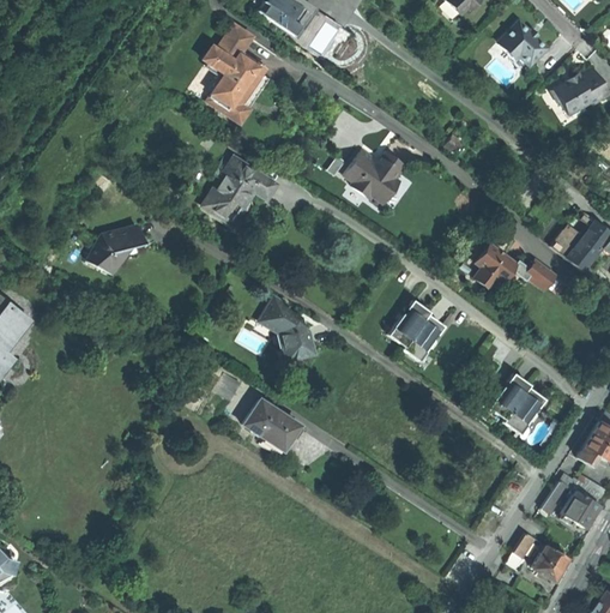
[(306,28),(319,10),(305,0),(266,0),(259,10),(299,37),(306,28)]
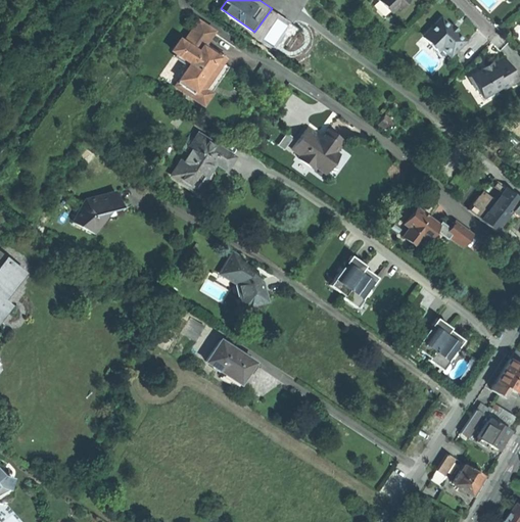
[(381,0),(393,12),(400,5),(403,7),(410,0),(381,0)]
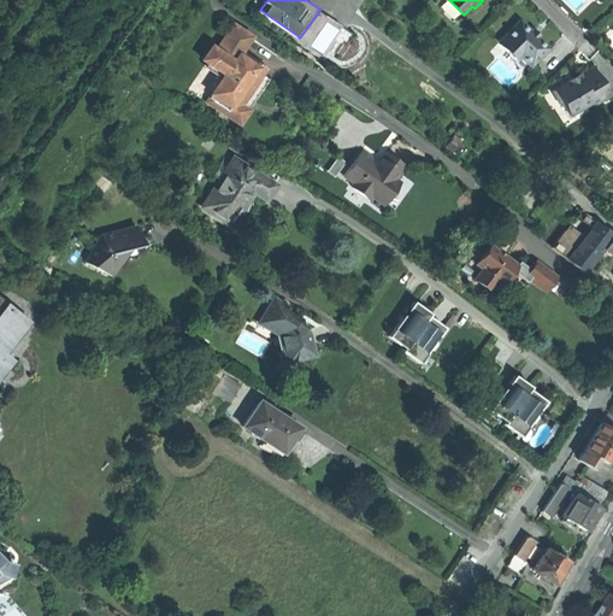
[(522,53),(534,65),(549,47),(543,41),(543,39),(541,36),(538,36),(536,34),(535,33),(535,30),(532,28),(530,28),(523,22),(505,40),(505,44),(518,57),(522,53)]
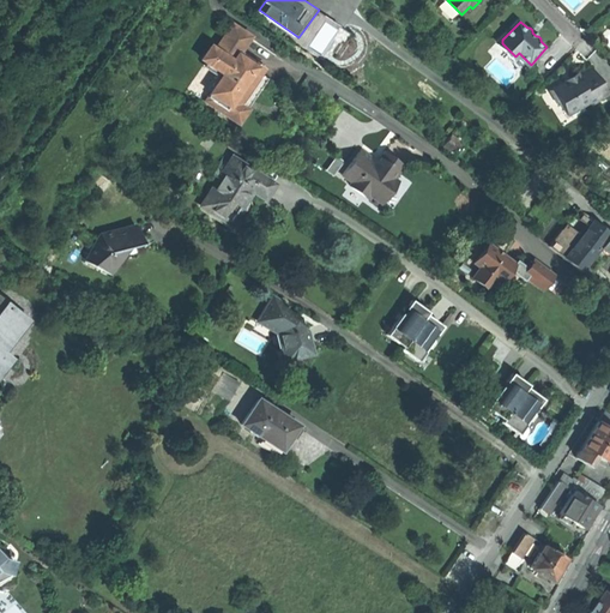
[(252,35),(235,23),(221,43),(209,61),(222,70),(223,68),(227,71),(210,95),(233,110),(240,101),(246,104),(264,79),(259,77),(263,72),(266,66),(240,49),(249,35),(252,36),(252,35)]
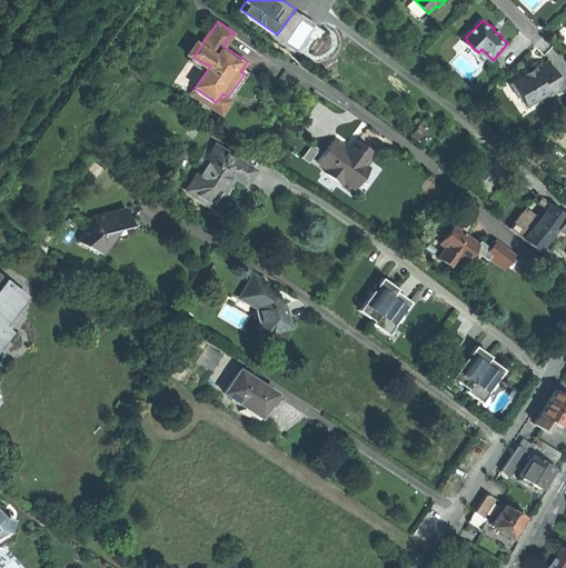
[(227,43),(234,33),(231,32),(222,46),(247,61),(249,59),(227,43)]
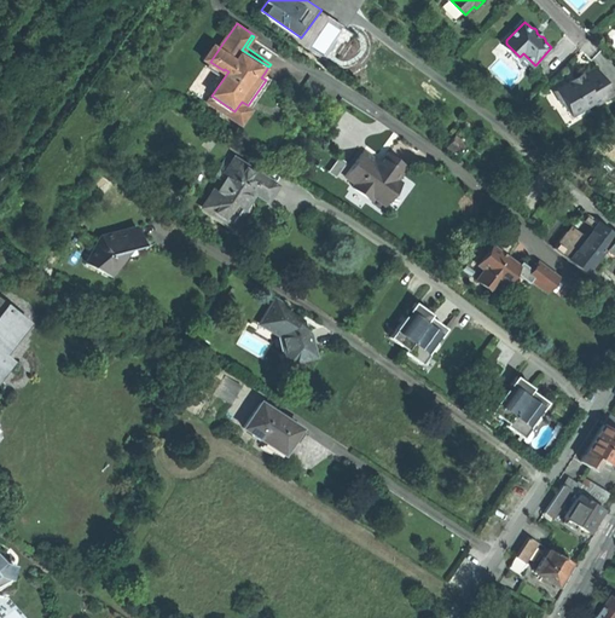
[(206,58),(210,62),(222,44),(218,40),(206,58)]
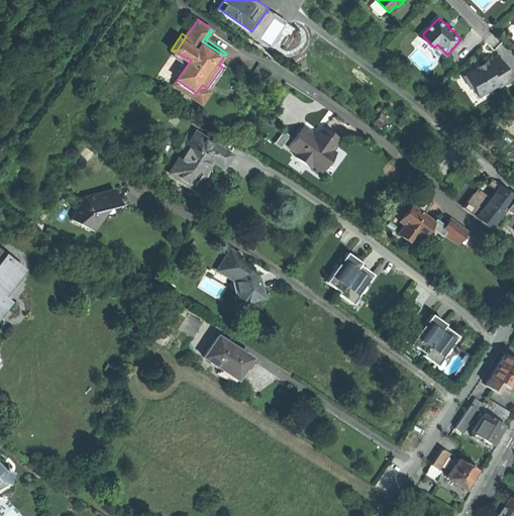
[(513,77),(506,66),(503,68),(498,60),(495,62),(492,64),(490,62),(484,65),(484,67),(480,69),(480,68),(466,76),(473,87),(475,86),(481,96),(482,96),(481,95),(492,88),(493,89),(499,85),(500,88),(513,80),(513,77)]
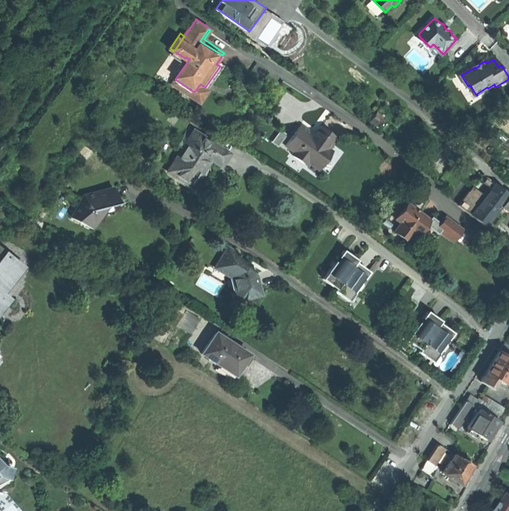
[(226,65),(219,60),(216,64),(220,66),(205,87),(200,84),(194,92),(175,79),(172,83),(200,102),(226,65)]
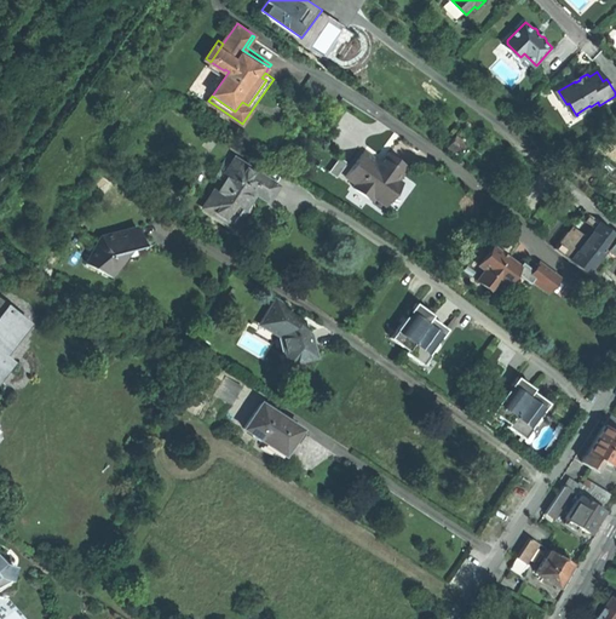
[(466,141),(459,136),(449,147),(456,153),(466,141)]
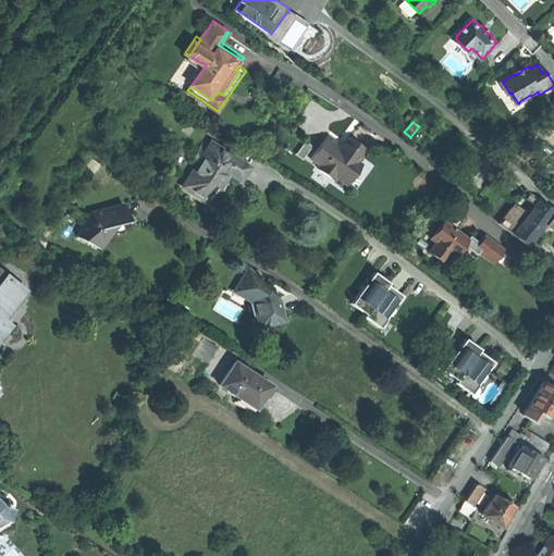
[(341,143),(331,135),(314,158),(323,164),(321,168),(335,177),(337,174),(343,178),(349,183),(358,171),(355,169),(365,155),(362,153),(367,148),(359,143),(353,137),(346,146),(342,147),(340,145),(341,143)]
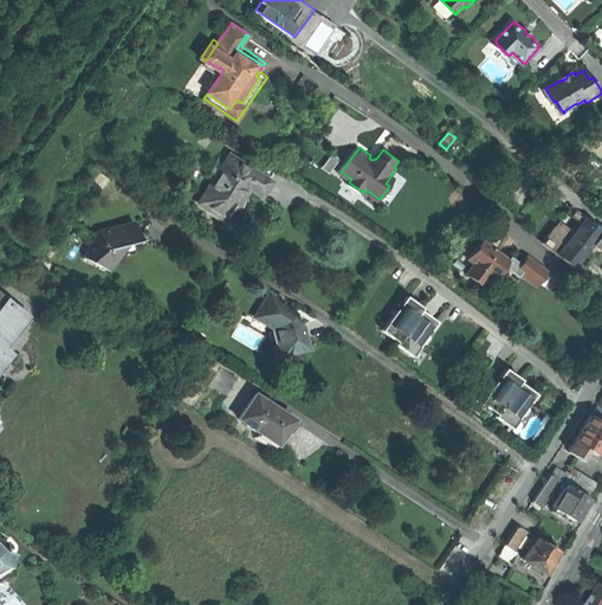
[(342,159),(335,153),(324,167),(331,173),(342,159)]
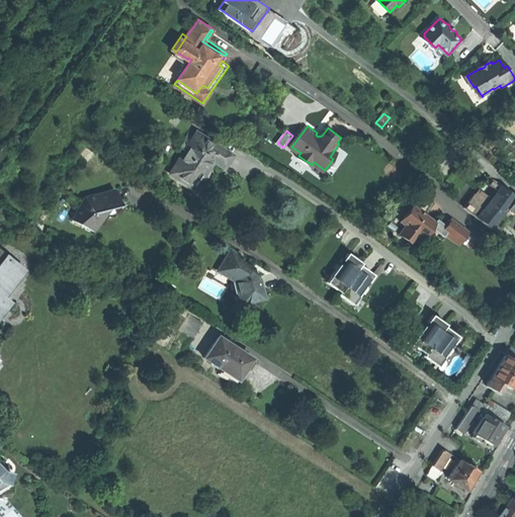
[(233,154),(198,132),(172,173),(194,187),(205,170),(212,159),(225,166),(233,154)]
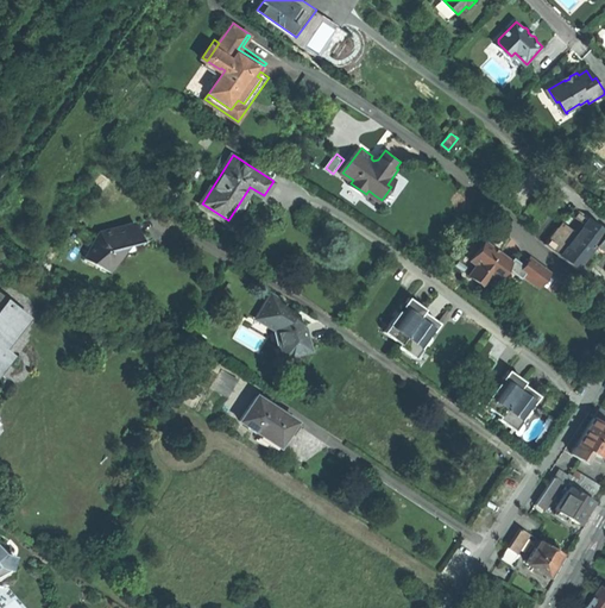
[(586,224),(590,220),(580,212),(577,217),(586,224)]
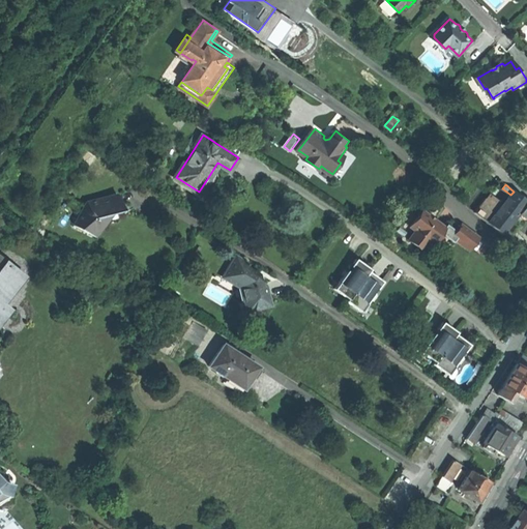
[(521,212),(526,205),(526,199),(515,189),(514,192),(510,195),(504,202),(500,208),(515,219),(521,212)]
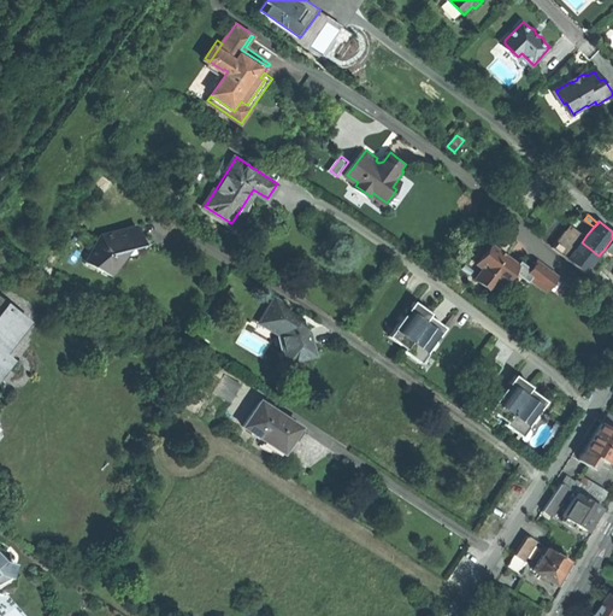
[(582,242),(587,235),(572,224),(567,230),(582,242)]
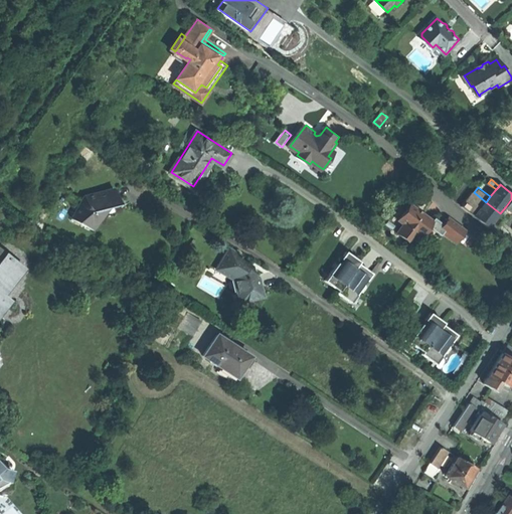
[(87,196),(74,217),(96,229),(103,216),(102,215),(103,212),(105,213),(105,212),(104,211),(109,203),(113,202),(114,203),(116,205),(121,203),(121,202),(120,202),(118,195),(116,188),(87,196)]
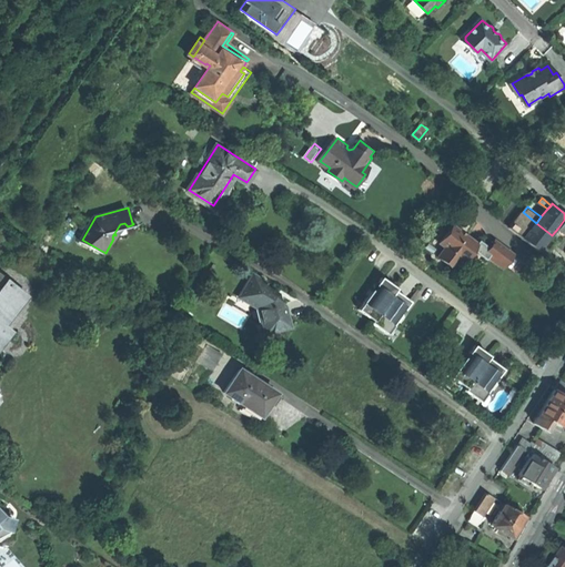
[(541,250),(552,235),(536,223),(523,212),(511,226),(541,250)]
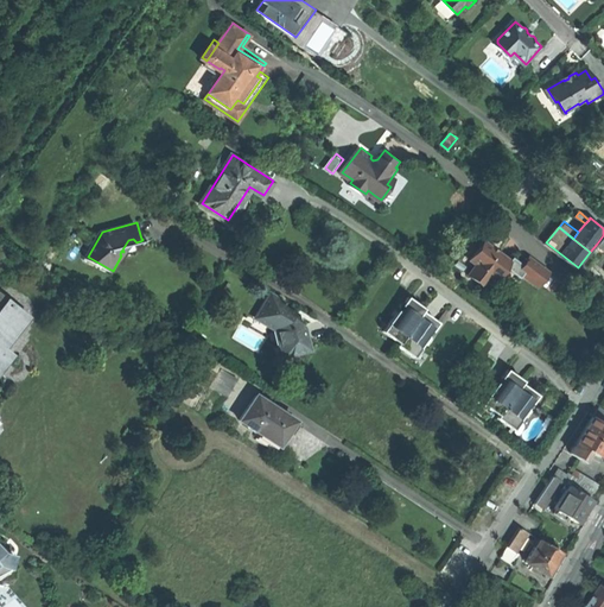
[(508,266),(513,260),(502,253),(488,241),(474,260),(479,264),(471,274),(484,284),(493,274),(498,278),(508,266)]
